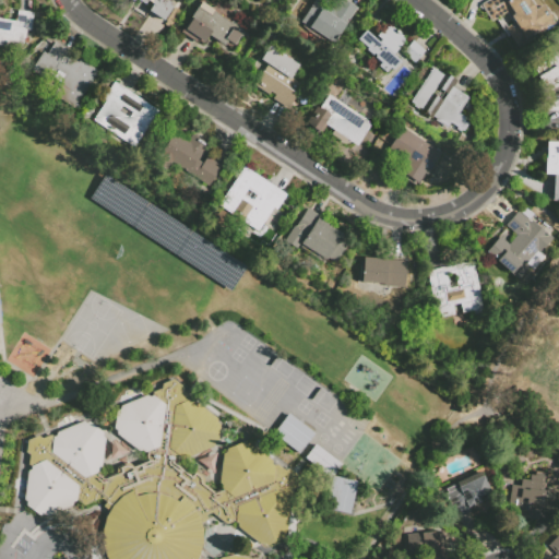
[(173,9),(164,22),(139,6),(141,3),(135,0),(133,3),(127,0),(174,0),(170,6),(169,6),(168,7),(173,9)]
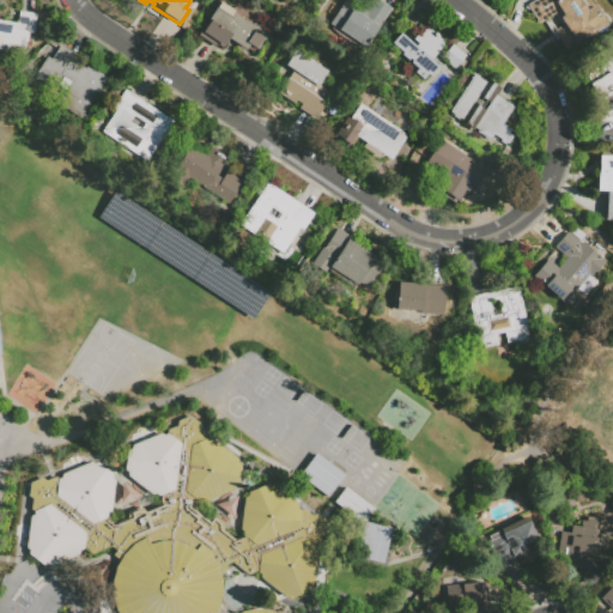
[(331,26),(346,0),(366,13),(375,0),(392,11),(368,49),(331,26)]
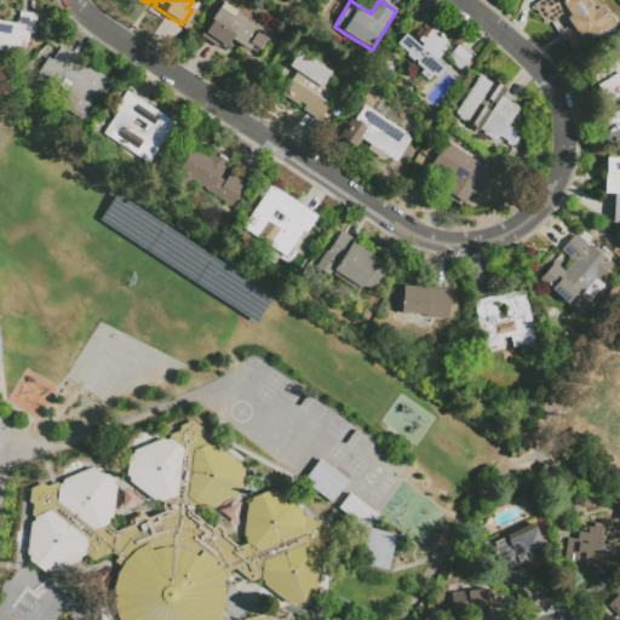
[(615,28),(574,55),(561,34),(570,27),(563,15),(545,26),(534,9),(545,0),(557,0),(558,1),(560,0),(587,0),(596,11),(601,7),(615,28)]
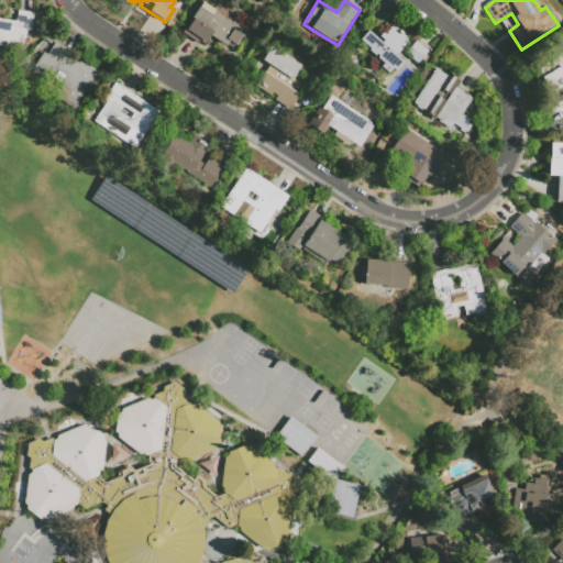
[(211,37),(207,45),(187,32),(192,22),(191,21),(201,6),(201,3),(206,3),(210,7),(211,9),(218,8),(218,7),(222,4),(227,8),(227,11),(231,10),(233,12),(236,24),(249,33),(244,40),(242,39),(236,47),(230,43),(227,48),(211,37)]
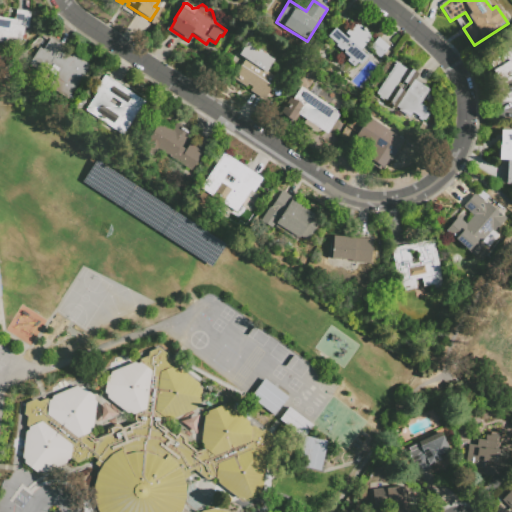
[(0,18),(15,21),(16,11),(31,13),(29,30),(25,30),(23,37),(21,47),(0,43),(0,18)]
